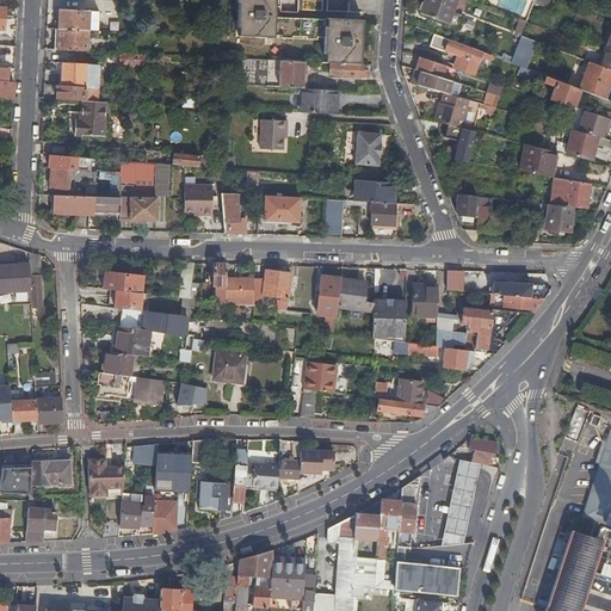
[(303,0),(303,13),(281,12),(281,0),(238,0),(238,18),(283,20),(283,38),(323,41),(360,42),(362,12),(350,12),(349,0),(303,0)]
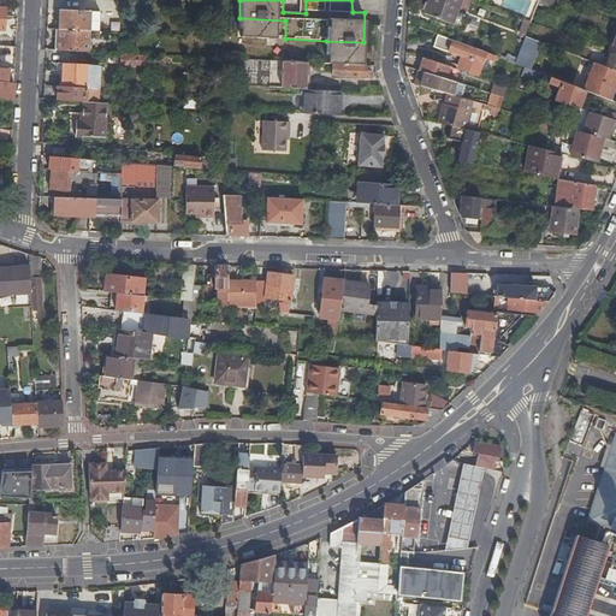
[(463,15),(465,13),(432,0),(426,13),(451,23),(456,11),(463,15)]
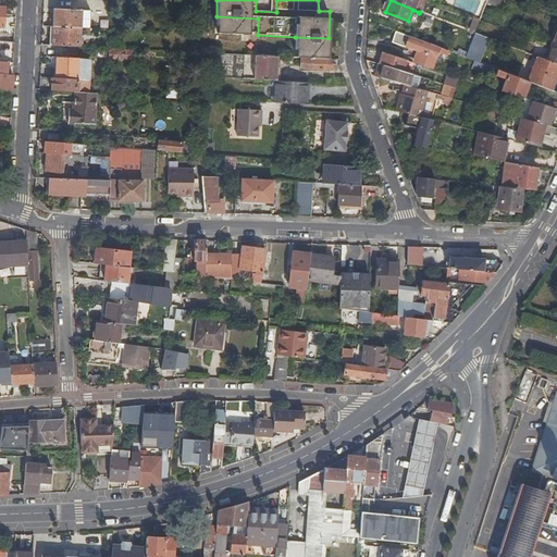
[(390,0),(391,0),(420,12),(423,0),(390,0)]
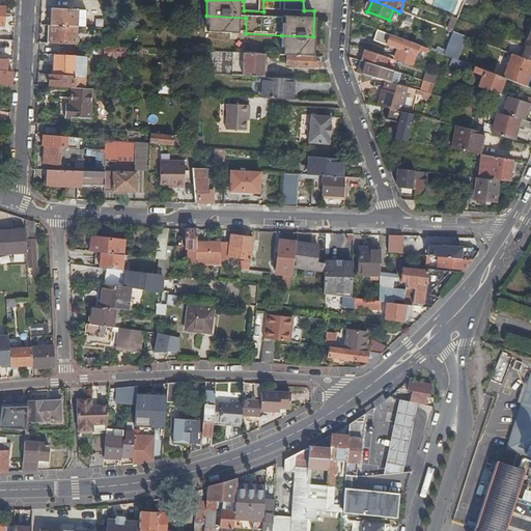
[(51,9),(50,26),(76,27),(84,27),(85,10),(51,9)]
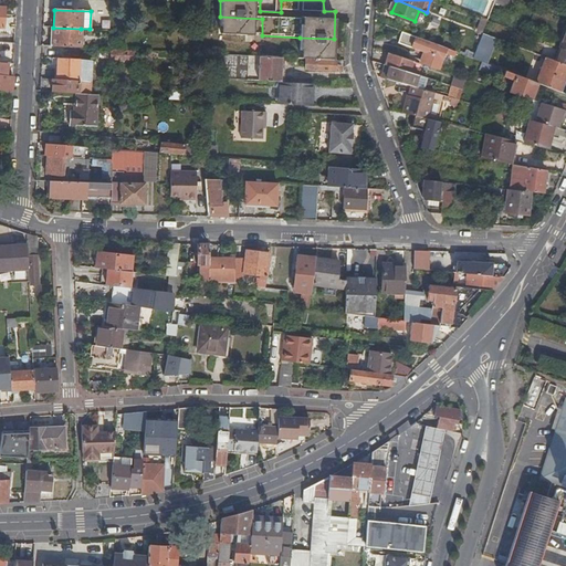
[(421,24),(426,13),(419,10),(415,21),(421,24)]
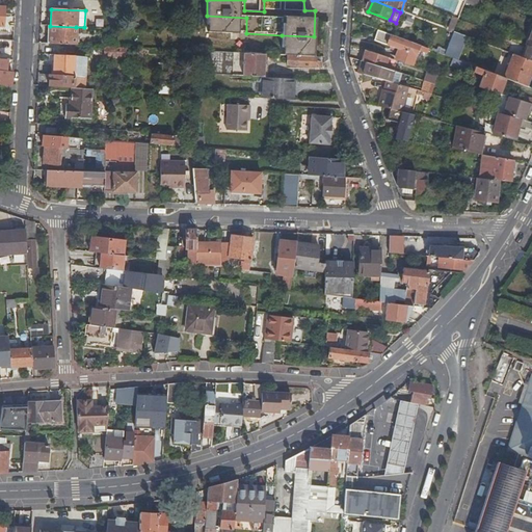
[(207,16),(206,32),(246,33),(246,18),(207,16)]
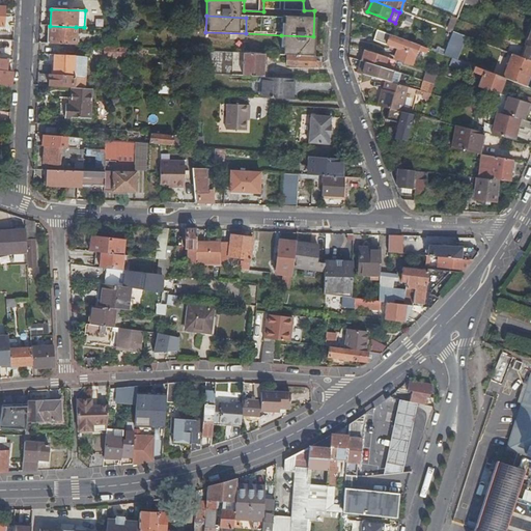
[(451,17),(447,29),(452,31),(456,19),(451,17)]
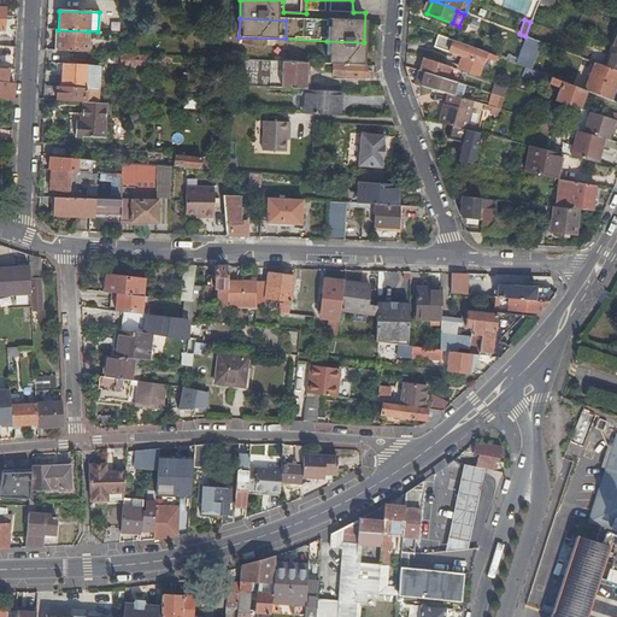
[(58,30),(57,51),(87,52),(88,31),(58,30)]
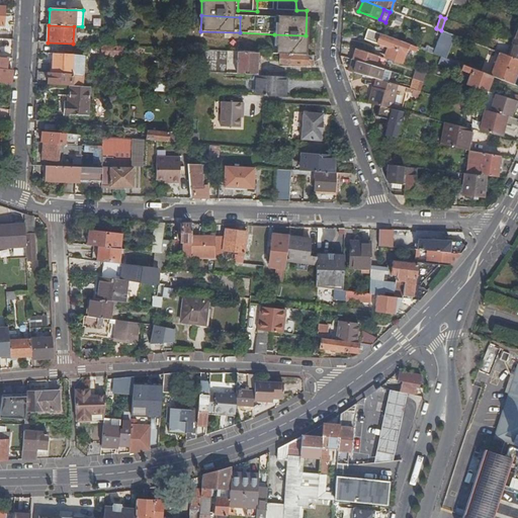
[(416,47),(367,27),(363,38),(385,47),(389,48),(384,59),(400,63),(406,48),(414,51),(416,47)]
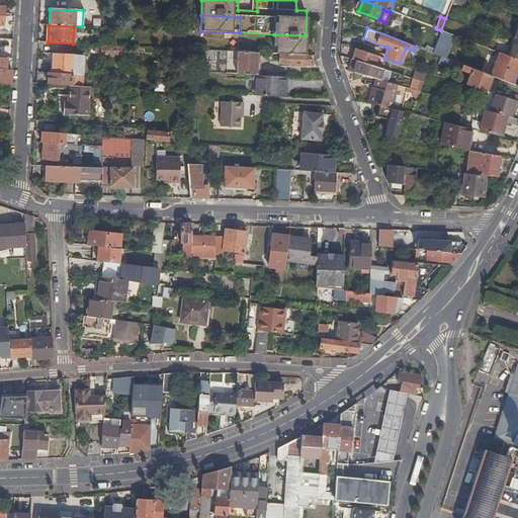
[(445,58),(454,35),(441,30),(436,42),(432,53),(440,56),(445,58)]
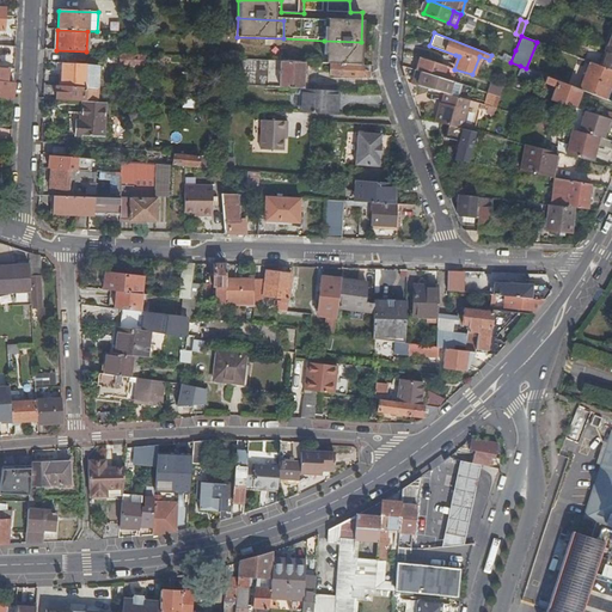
[(360,63),(361,42),(324,41),(325,62),(360,63)]
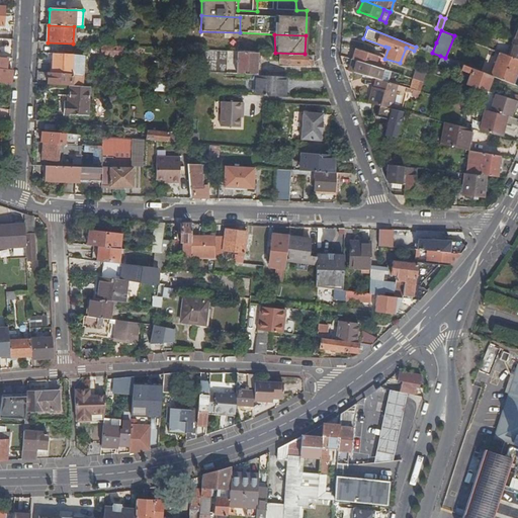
[(128,55),(130,48),(101,47),(101,54),(128,55)]
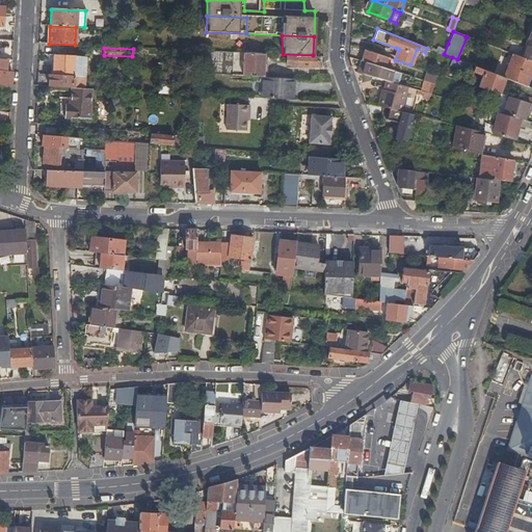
[(179,59),(180,50),(173,49),(171,59),(179,59)]
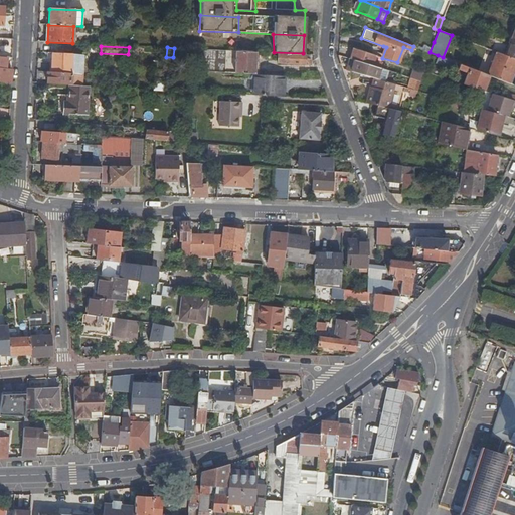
[(352,48),(349,59),(354,60),(371,66),(374,55),(352,48)]
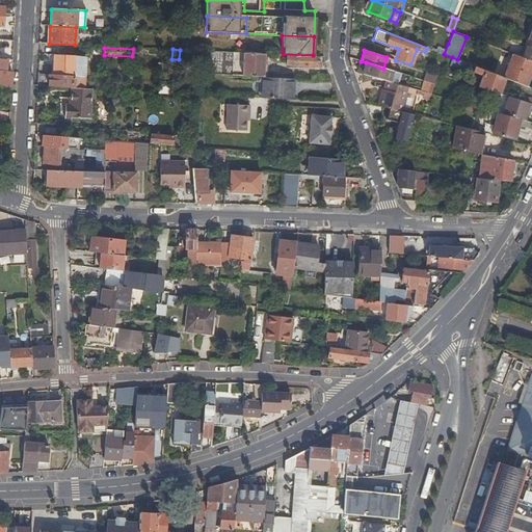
[(205,51),(205,61),(264,65),(264,54),(205,51)]
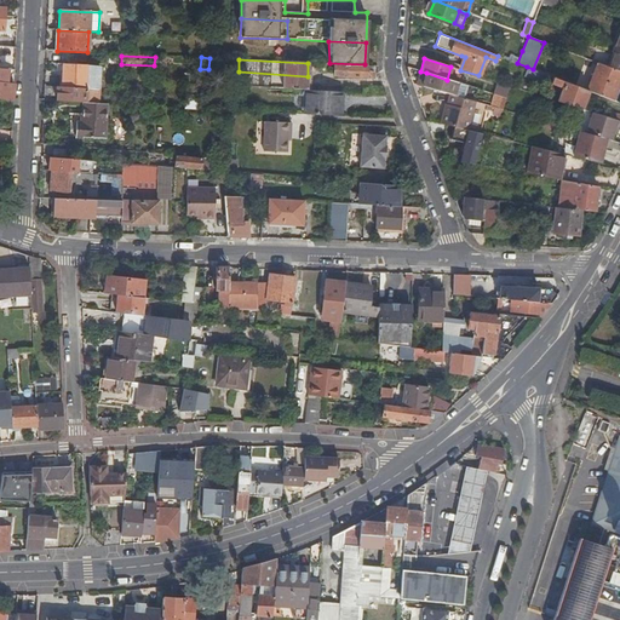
[(613,101),(619,80),(619,70),(610,68),(597,63),(587,90),(590,91),(613,101)]
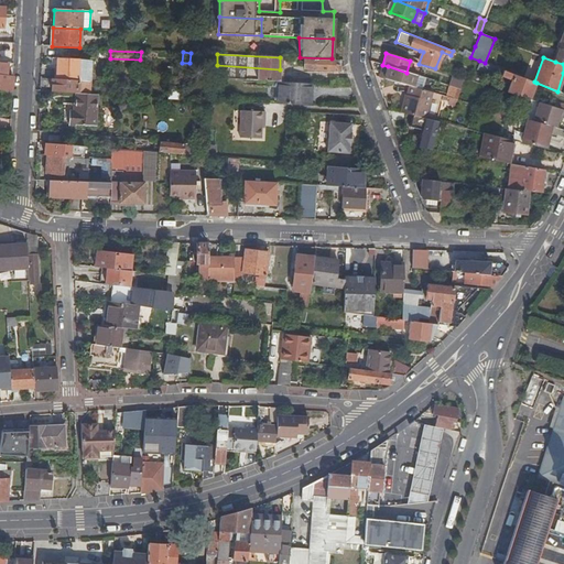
[(56,58),(55,69),(84,71),(78,68),(79,60),(56,58)]
